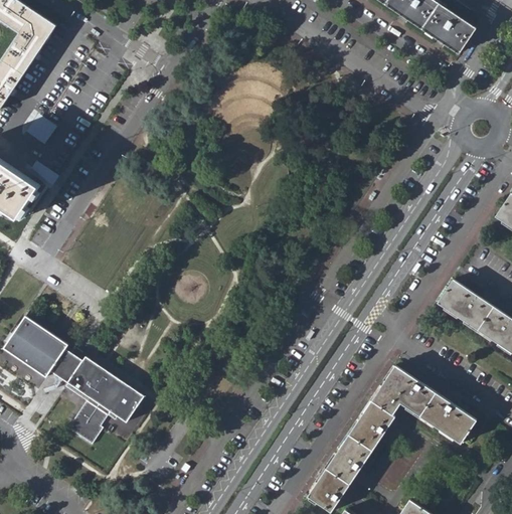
[(0,22),(17,33),(0,59),(0,107),(53,26),(13,0),(0,0),(0,22)]
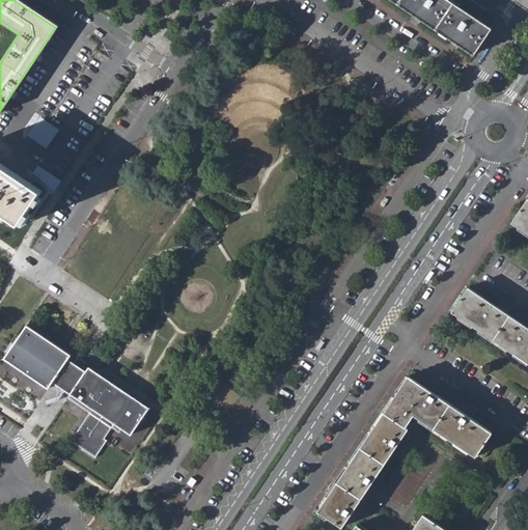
[(442,0),(385,0),(471,57),(489,30),(442,0)]
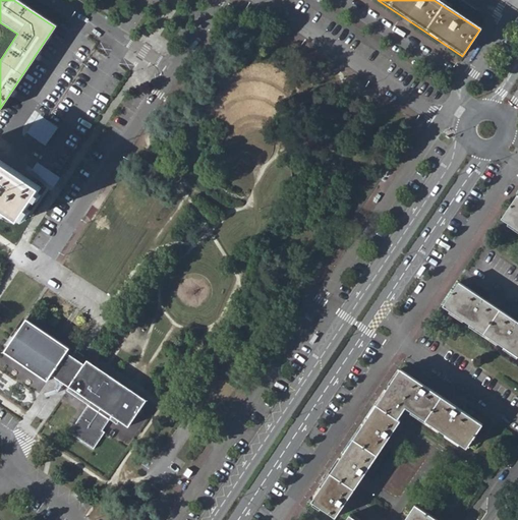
[(0,209),(17,221),(38,189),(0,163),(0,209)]
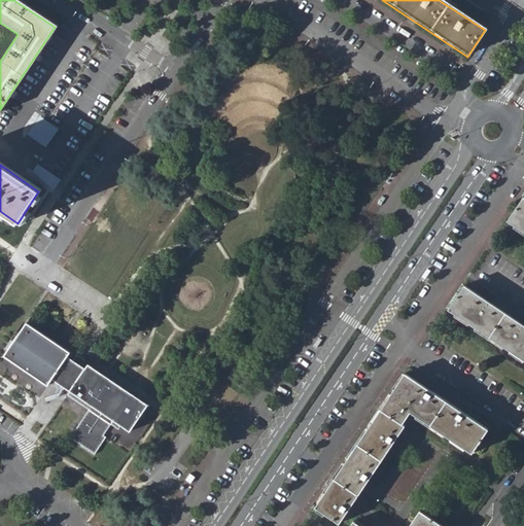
[(523,199),(522,198),(504,222),(508,224),(523,235),(523,199)]
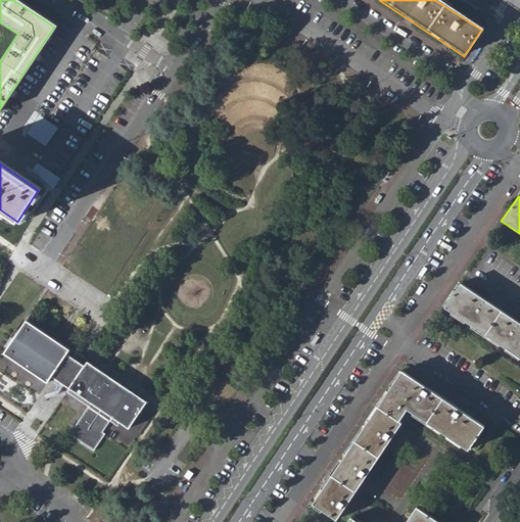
[(423,269),(421,267),(416,275),(420,278),(425,270),(423,269)]
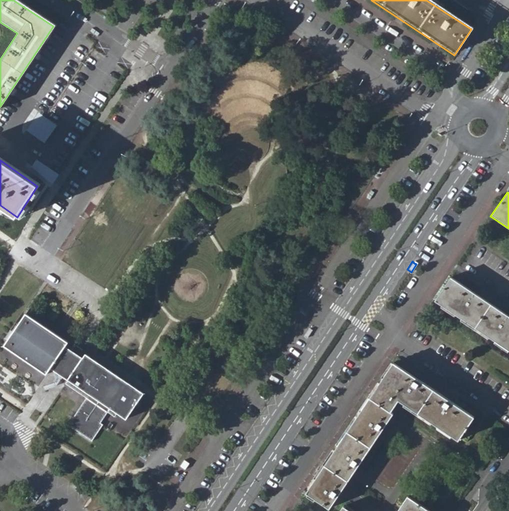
[(508,317),(449,276),(432,300),(437,303),(492,340),(508,351),(508,317)]
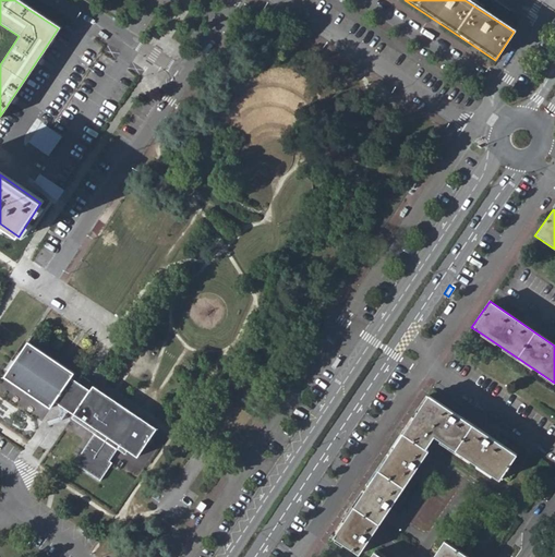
[(153,428),(24,343),(0,378),(47,410),(56,399),(74,411),(68,420),(93,437),(73,467),(97,482),(109,464),(106,462),(113,450),(121,456),(124,451),(134,458),(153,428)]
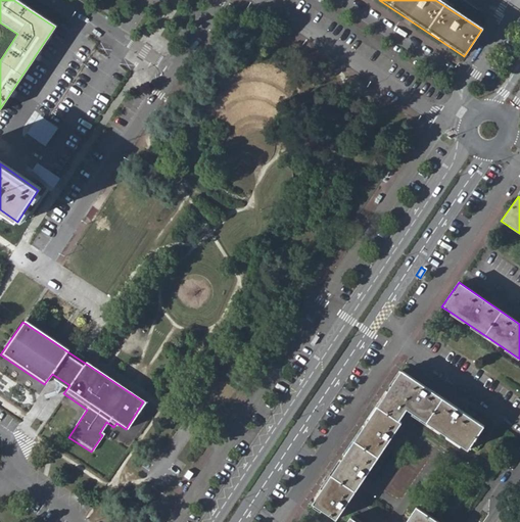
[(310,345),(312,346),(318,338),(314,335),(308,343),(310,345)]
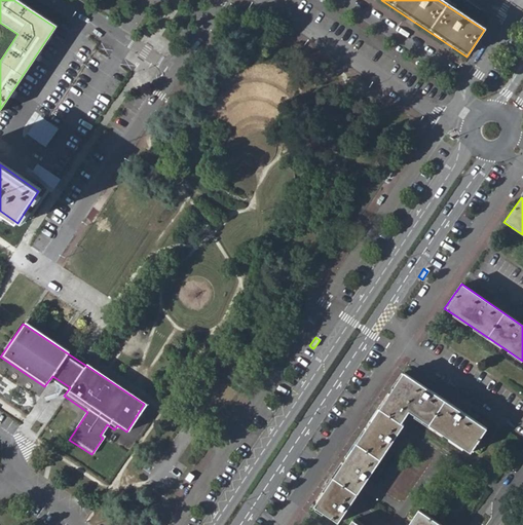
[(402,372),(312,508),(338,524),(404,426),(401,424),(409,413),(469,453),(485,427),(402,372)]
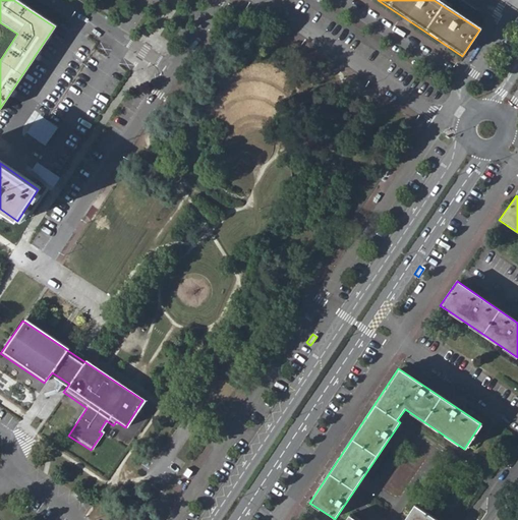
[(437,519),(415,505),(405,519),(437,519)]
